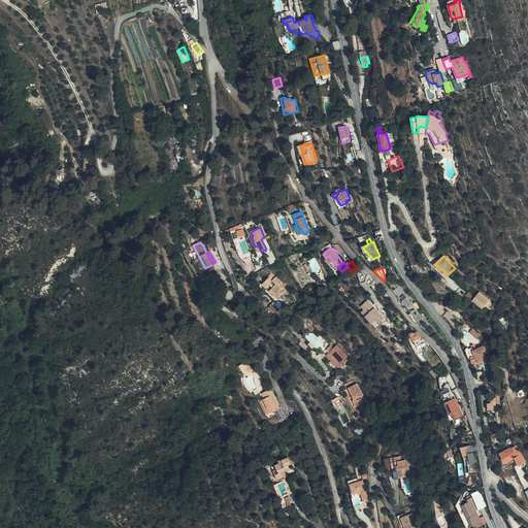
[(278,291),(282,294),(283,293),(286,290),(287,289),(281,284),(282,283),(273,273),(263,284),(266,287),(270,283),(273,286),(271,288),(276,293),(278,291)]
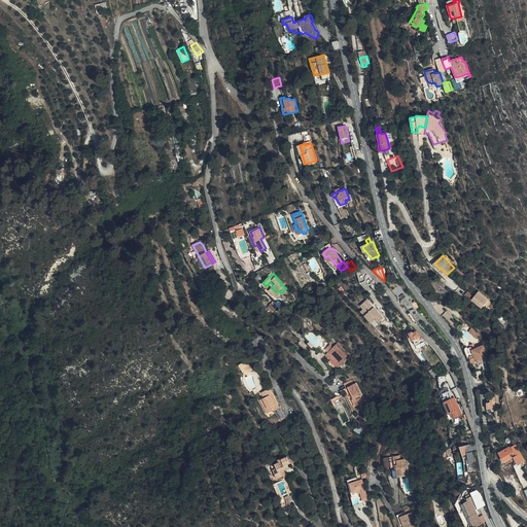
[(277,297),(281,293),(278,290),(276,292),(271,287),(269,290),(277,297)]
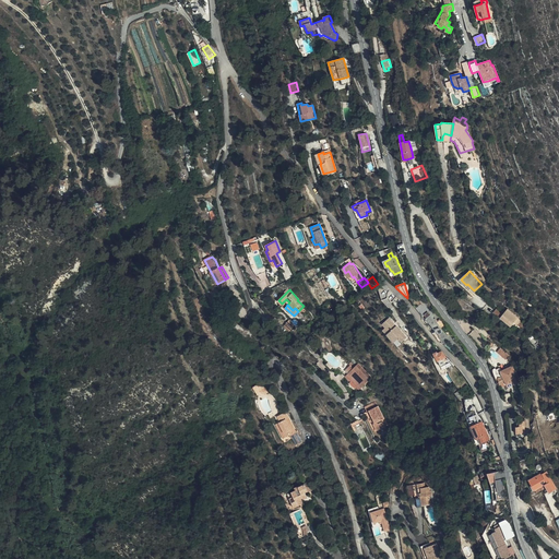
[(518,325),(522,321),(518,318),(519,317),(508,309),(502,314),(500,318),(510,326),(514,322),(518,325)]
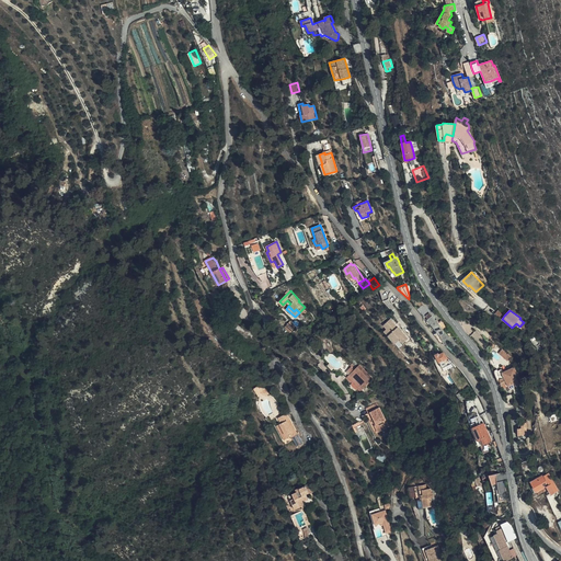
[(444,330),(438,323),(432,316),(427,320),(437,332),(436,333),(442,340),(448,335),(444,330)]
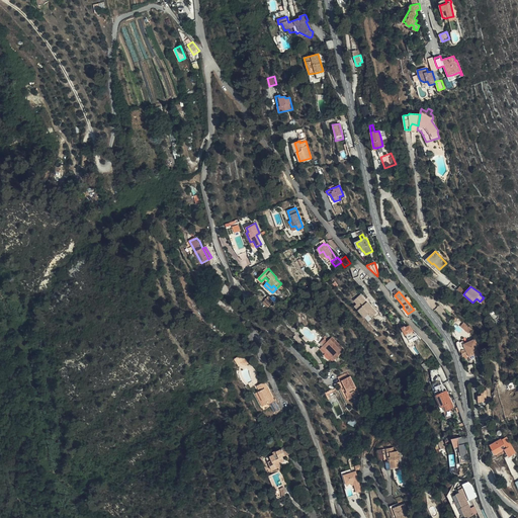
[(377,313),(361,293),(354,299),(357,303),(361,307),(358,309),(365,317),(368,314),(368,313),(369,312),(373,316),(377,313)]
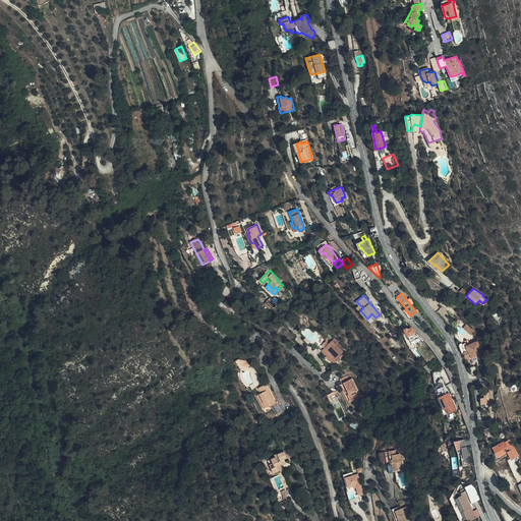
[(266,303),(270,308),(275,303),(270,298),(266,303)]
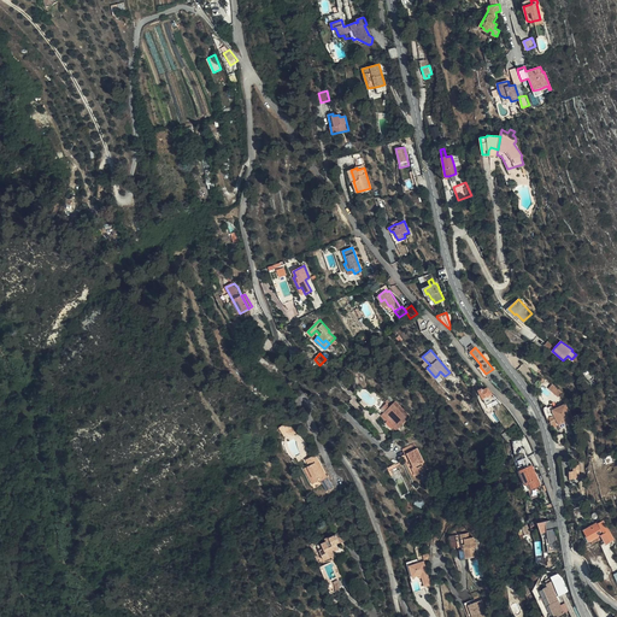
[(559,395),(563,391),(552,383),(548,389),(559,395)]
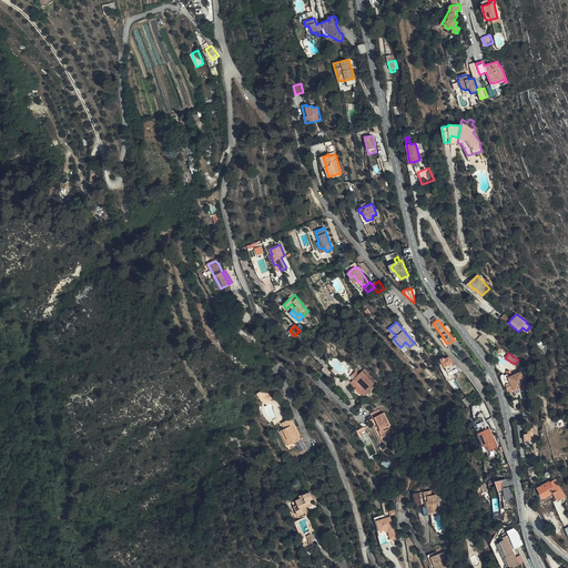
[(445,366),(453,362),(449,356),(444,358),(444,357),(440,358),(445,366)]
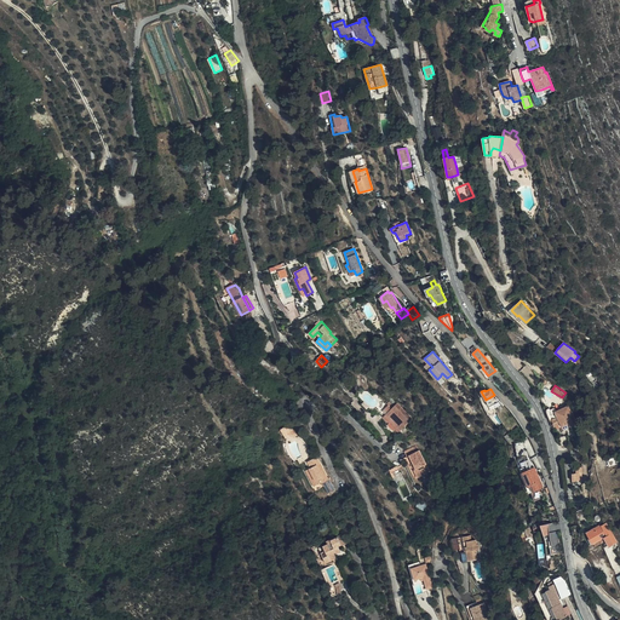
[(385,414),(401,430),(412,418),(397,403),(391,409),(388,406),(385,408),(389,412),(385,414)]
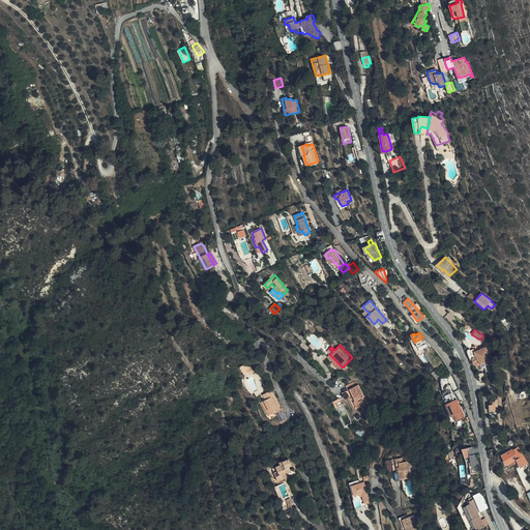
[(467,352),(472,364),(474,364),(478,362),(479,365),(487,362),(488,365),(493,363),(486,346),(482,347),(482,348),(476,350),(475,348),(471,350),(470,348),(467,350),(468,351),(467,352)]
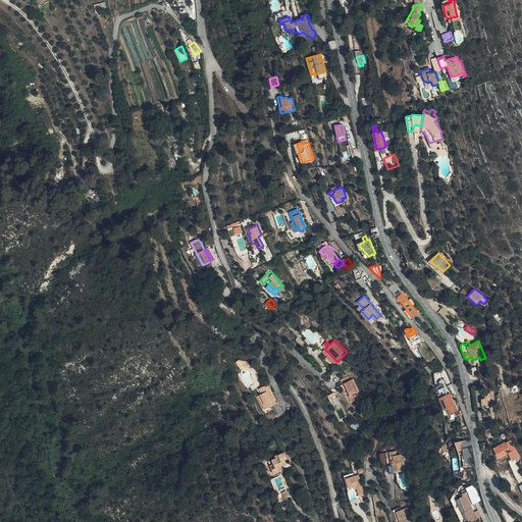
[(336,364),(337,362),(324,349),(323,351),(336,364)]
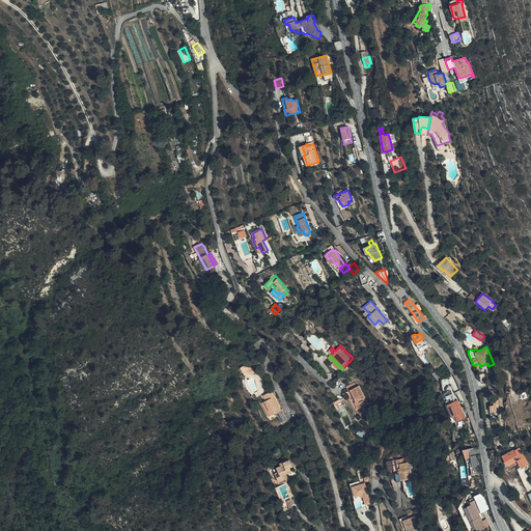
[(251,374),(246,366),(243,366),(241,367),(245,375),(248,373),(251,374)]
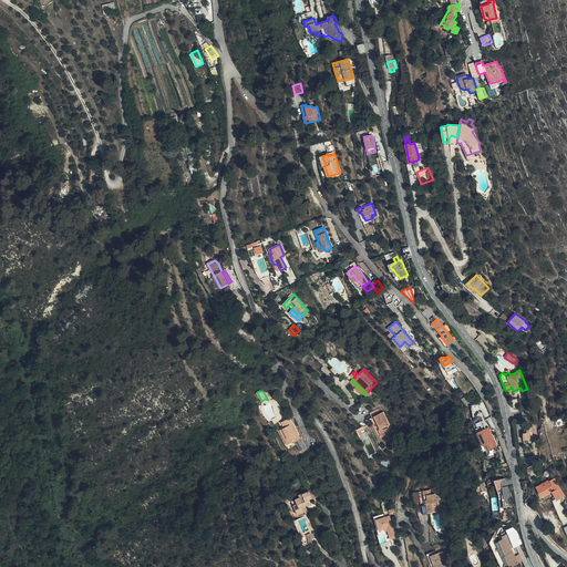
[(267,392),(263,391),(268,400),(269,401),(272,398),(267,392)]
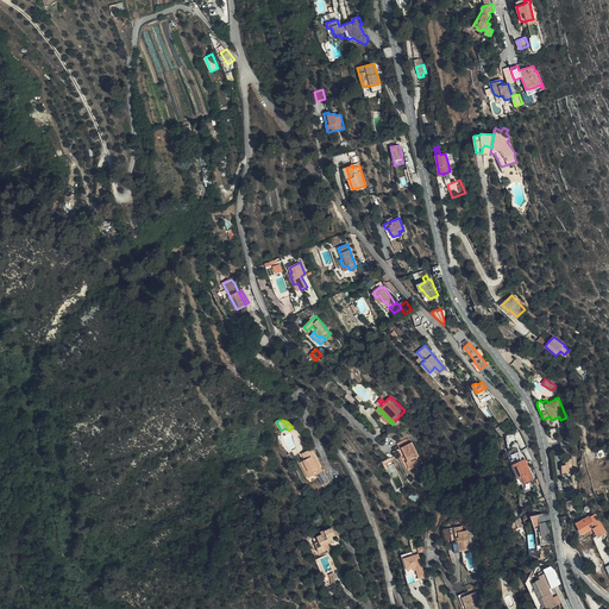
[(559,432),(558,427),(550,428),(551,437),(553,439),(559,438),(558,434),(559,432)]
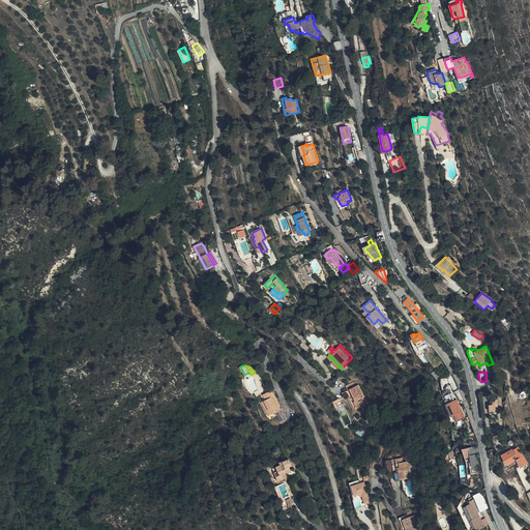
[(367,403),(356,381),(346,385),(348,390),(350,389),(356,402),(354,403),(357,408),(367,403)]
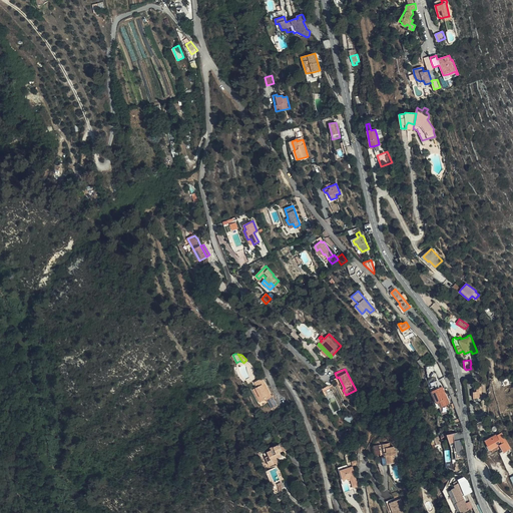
[(258,387),(257,388),(262,397),(260,398),(262,401),(266,399),(269,398),(270,401),(275,398),(274,396),(272,396),(263,378),(254,382),(258,387)]
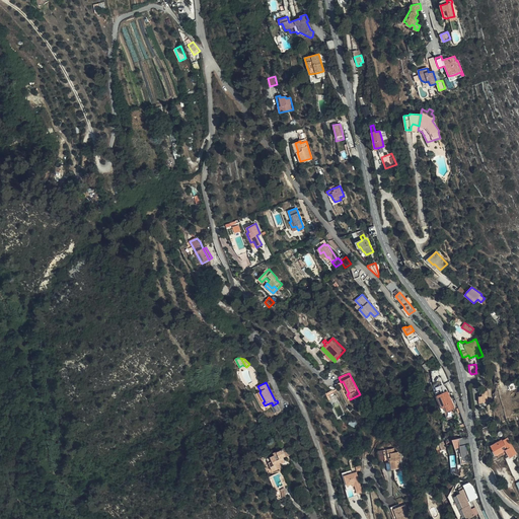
[(455,408),(449,394),(447,394),(446,391),(438,395),(445,412),(455,408)]
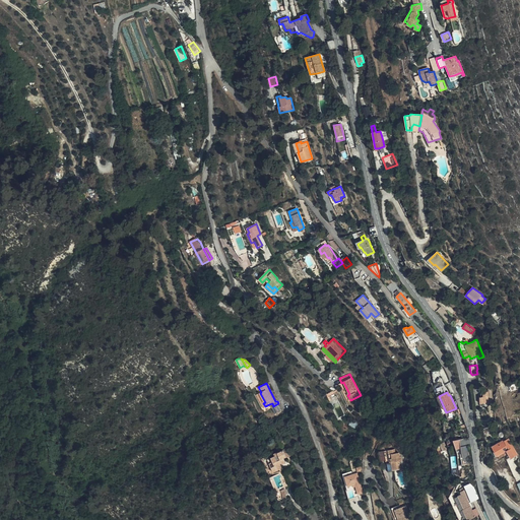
[(489,403),(489,392),(483,392),(482,397),(479,397),(479,403),(489,403)]
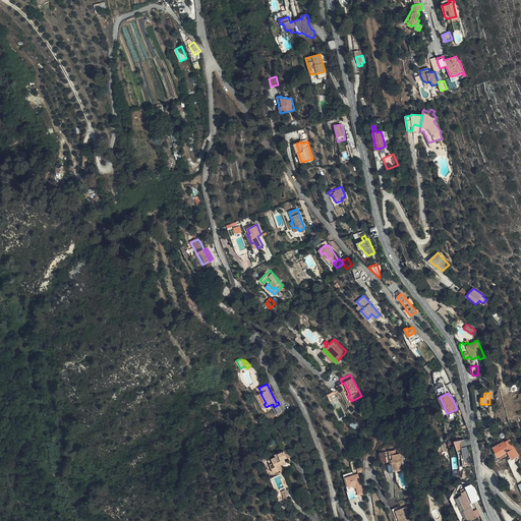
[(266,403),(261,394),(256,396),(264,408),(266,407),(264,404),(266,403)]
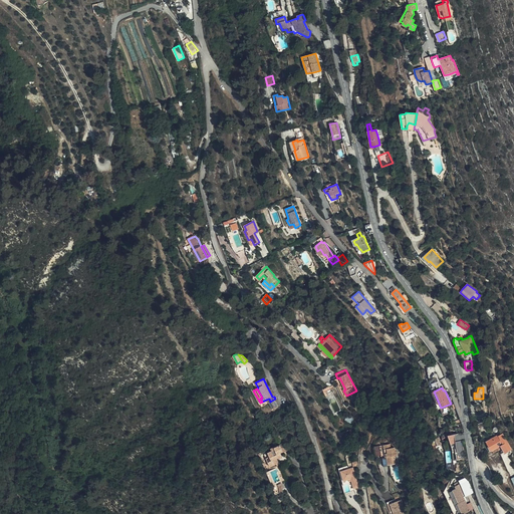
[(278,406),(275,399),(270,402),(268,403),(272,409),(278,406)]
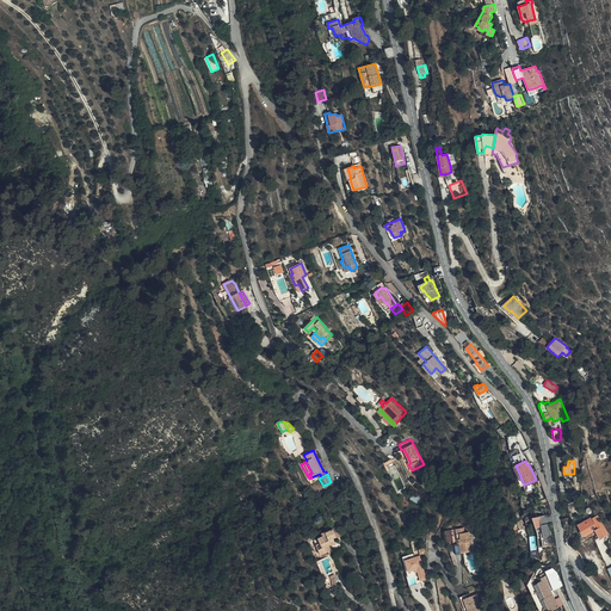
[(542,524),(541,517),(532,517),(535,528),(537,534),(541,534),(543,547),(553,545),(549,523),(542,524)]
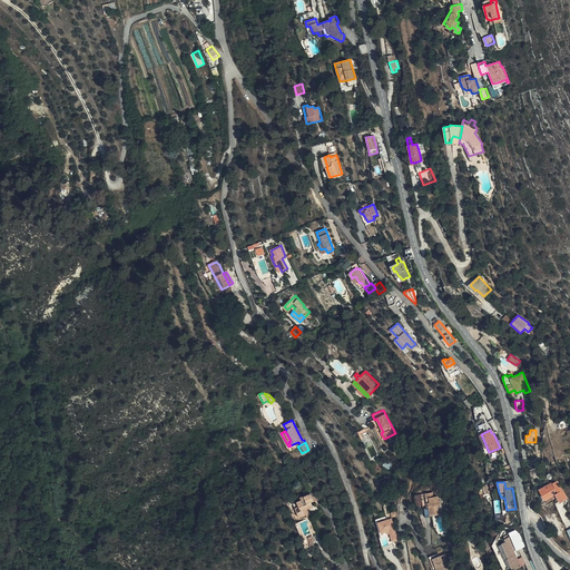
[(540,489),(542,494),(546,499),(551,495),(556,493),(560,501),(566,499),(556,482),(553,483),(553,482),(540,489)]
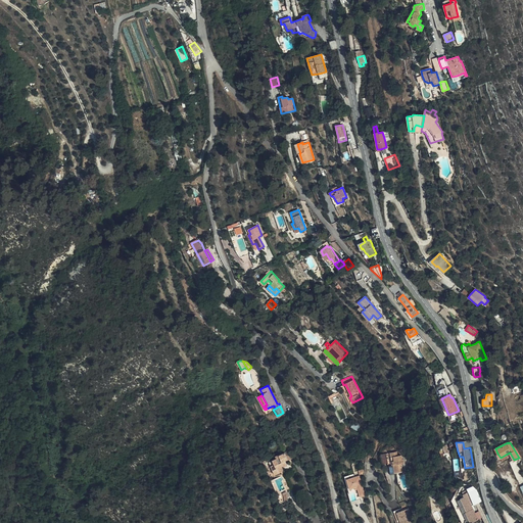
[(269,461),(271,466),(275,464),(277,469),(282,466),(287,464),(285,461),(294,457),(291,450),(279,456),(279,455),(275,456),(276,459),(269,461)]
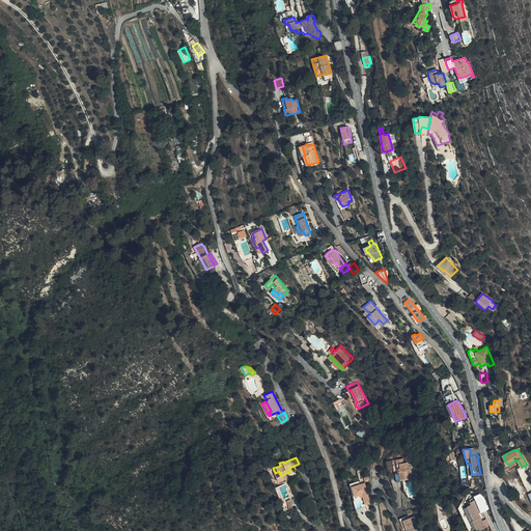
[(396,459),(397,468),(399,468),(399,472),(400,480),(409,478),(408,471),(411,470),(410,466),(408,467),(408,462),(403,463),(402,458),(396,459)]
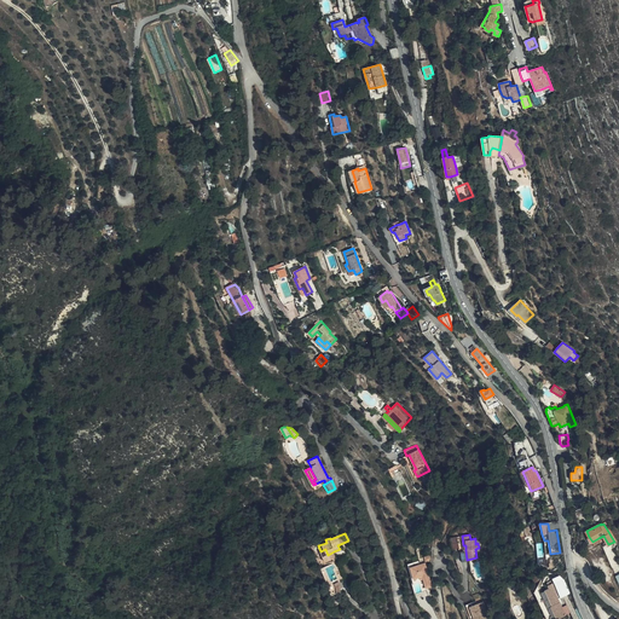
[(325,549),(320,551),(325,561),(335,557),(334,551),(328,555),(325,549)]
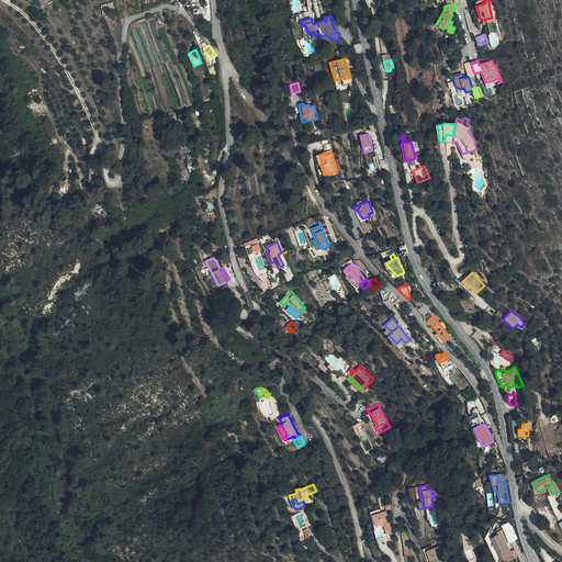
[(386,510),(382,512),(381,508),(371,510),(377,529),(382,528),(384,536),(389,535),(388,532),(393,531),(386,510)]
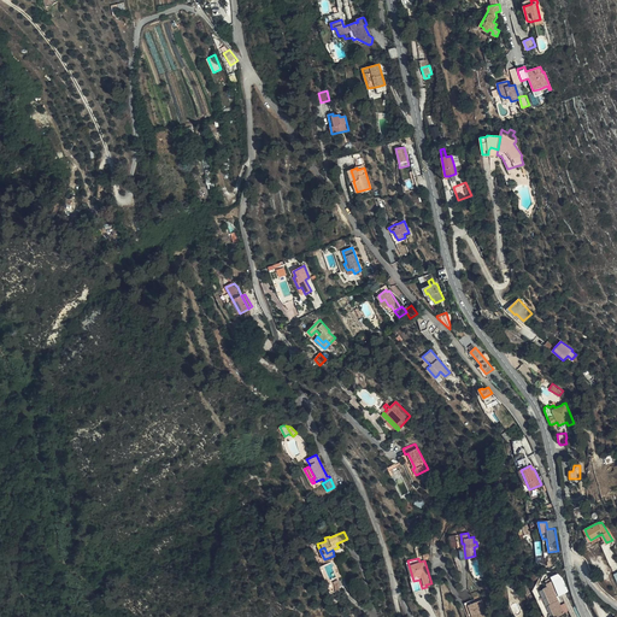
[(507,586),(513,583),(509,573),(503,575),(507,586)]
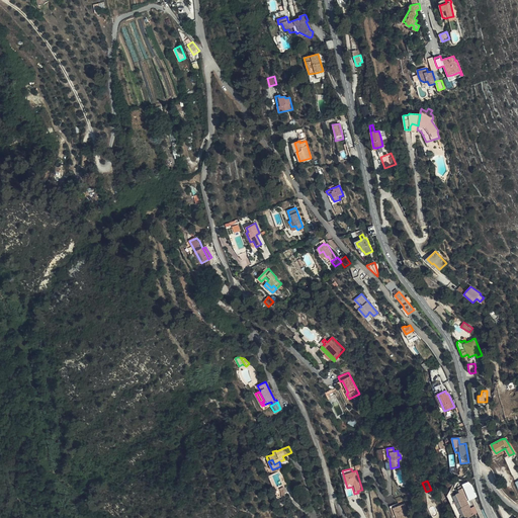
[(465,497),(468,496),(465,491),(463,487),(458,489),(460,492),(456,494),(457,495),(453,497),(462,514),(465,513),(466,517),(473,514),(465,497)]
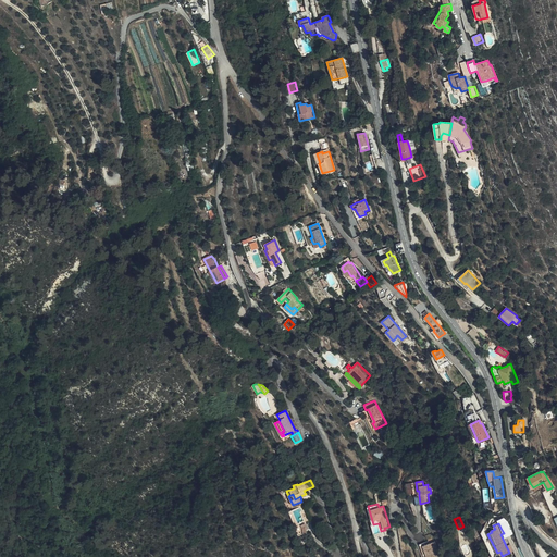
[(500,528),(504,533),(506,536),(512,533),(508,524),(500,528)]
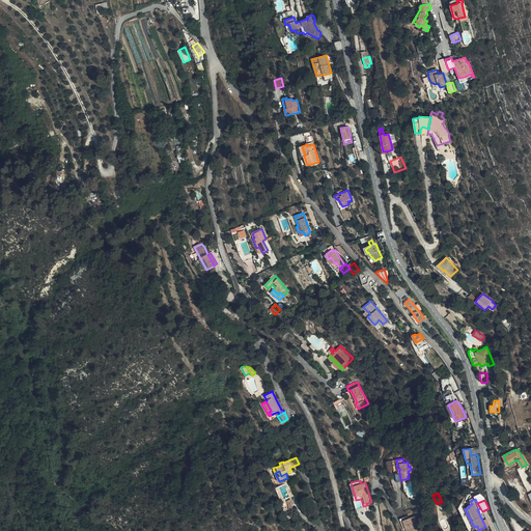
[(407,530),(419,530),(415,515),(403,520),(407,530)]
